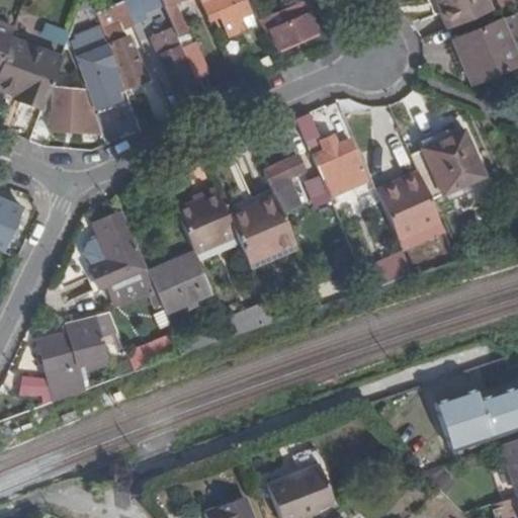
[(125,36),(121,29),(133,24),(122,1),(122,0),(95,12),(120,78),(124,88),(146,79),(126,36),(125,36)]
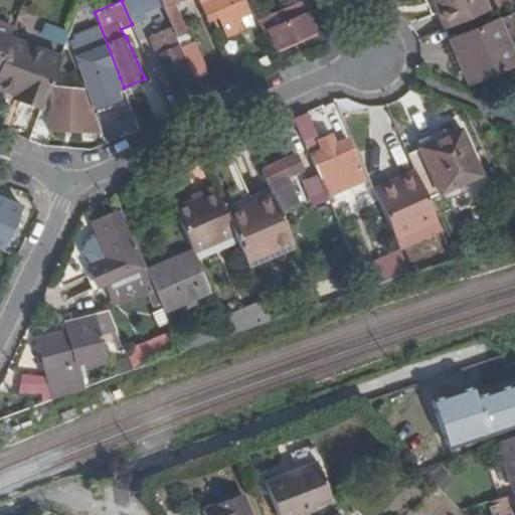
[(143,13),(160,6),(157,0),(125,0),(122,1),(132,24),(146,19),(143,13)]
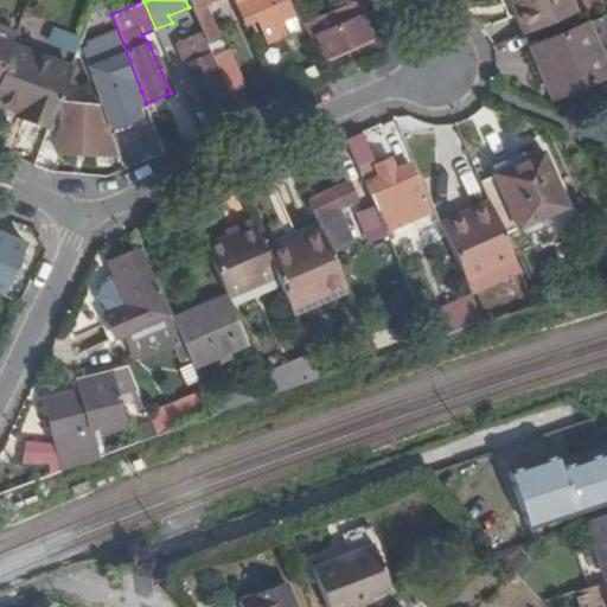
[(187,0),(206,43),(218,38),(205,7),(203,2),(208,0),(187,0)]
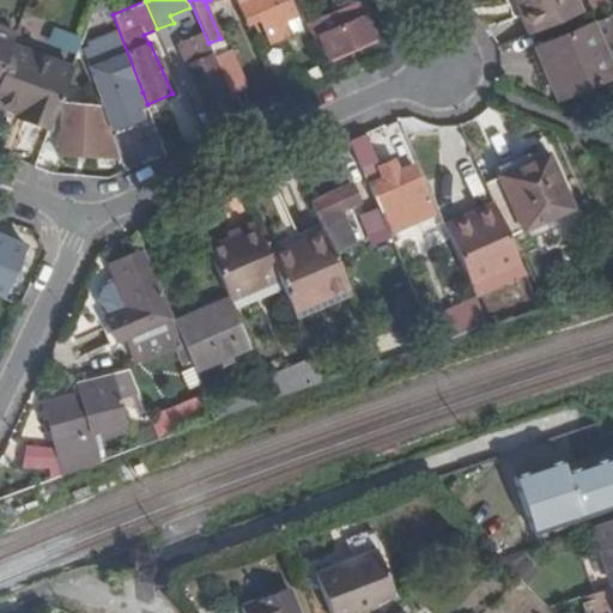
[(302,28),(289,0),(235,0),(247,24),(259,18),(269,42),(302,28)]
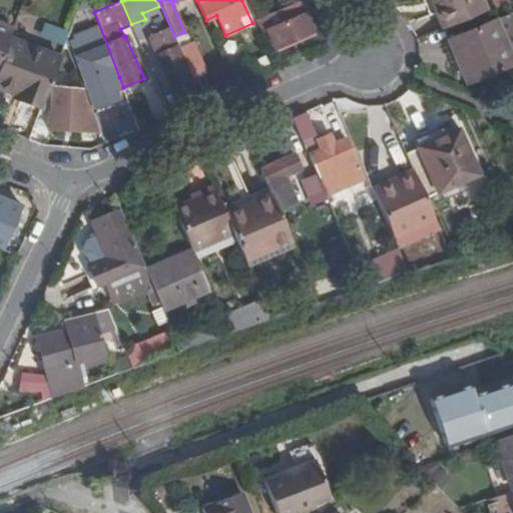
[(313,31),(305,12),(321,8),(317,0),(302,0),(257,20),(262,32),(267,29),(275,48),(313,31)]
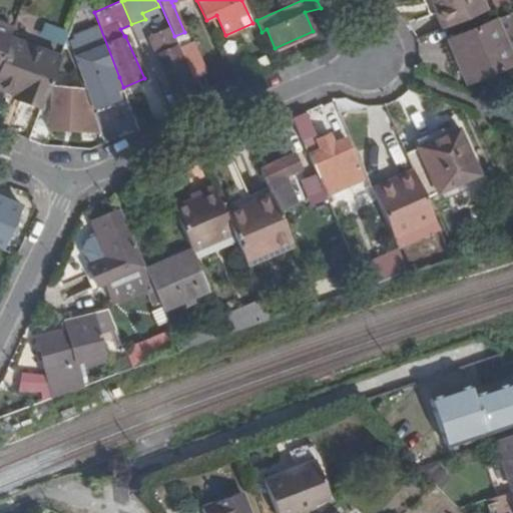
[(485,10),(480,0),(434,0),(446,27),(485,10)]
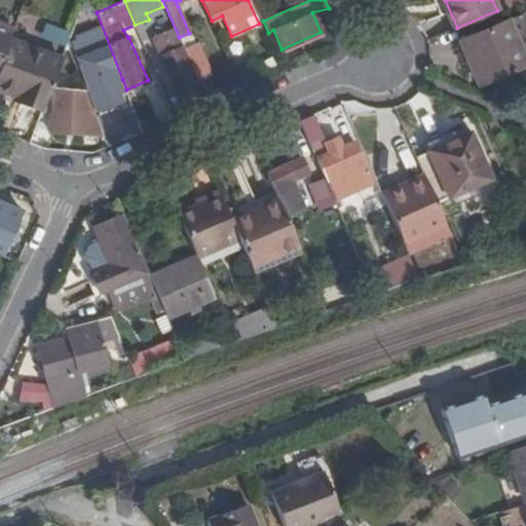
[(525,64),(525,29),(520,14),(506,20),(525,65),(525,64)]
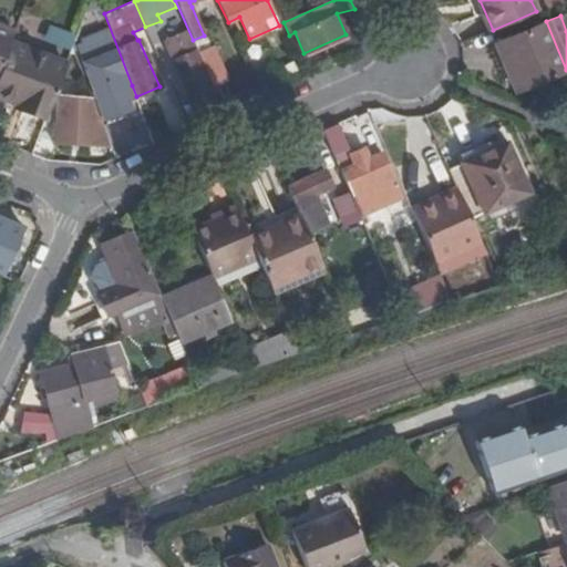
[(566,70),(546,21),(495,42),(516,91),(566,70)]
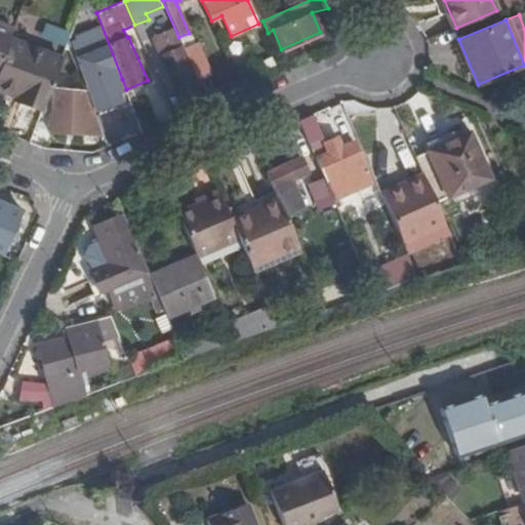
[(12,29),(0,24),(0,63),(9,39),(12,29)]
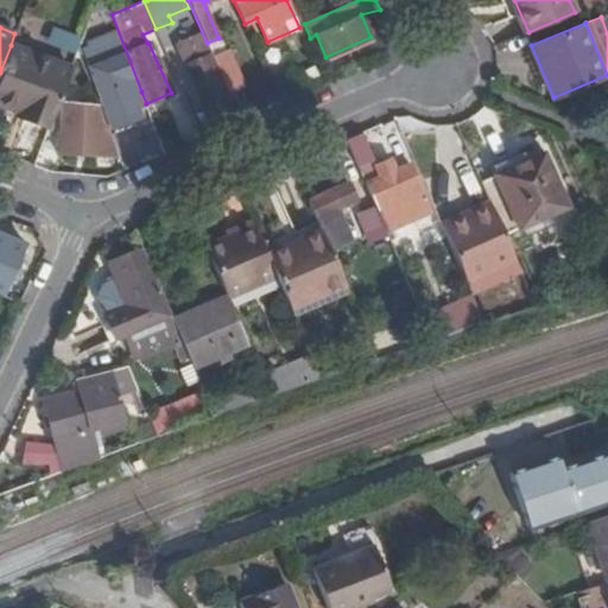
[(48,46),(78,52),(82,35),(51,29),(48,46)]
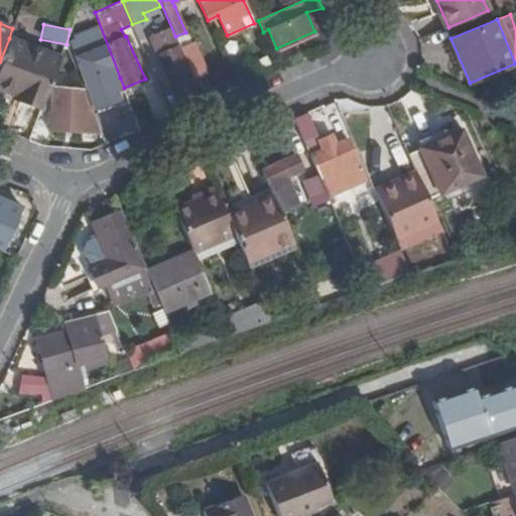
[(194,84),(169,28),(150,36),(174,93),(175,92),(192,85),(194,84)]
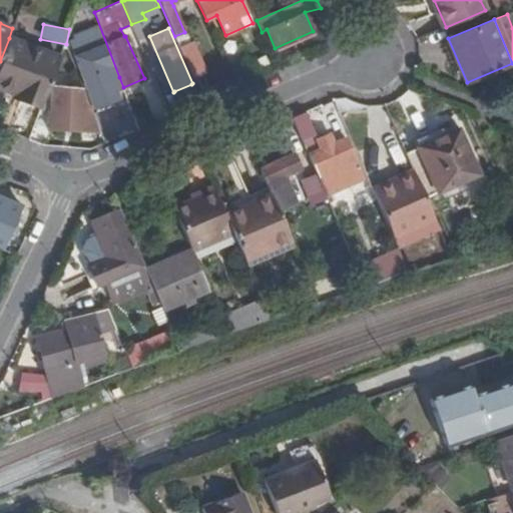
[(92,107),(117,98),(115,92),(123,89),(122,87),(123,87),(119,77),(118,77),(100,30),(74,41),(76,45),(70,47),(74,57),(73,57),(92,107)]
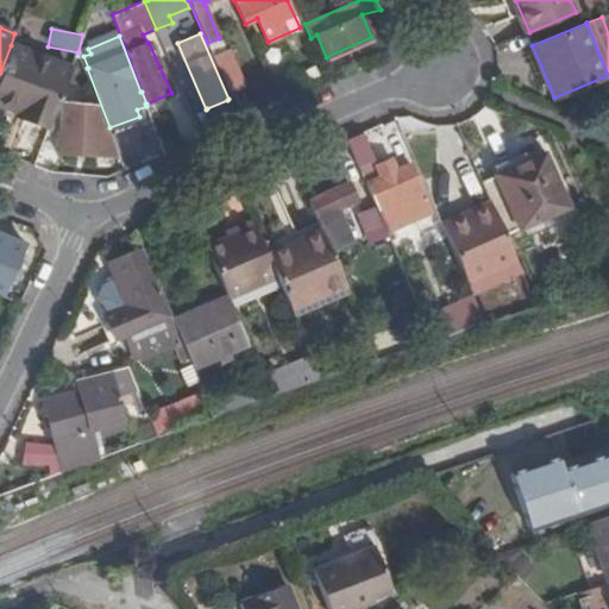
[(70,68),(11,45),(0,73),(0,98),(29,108),(26,115),(50,124),(70,68)]
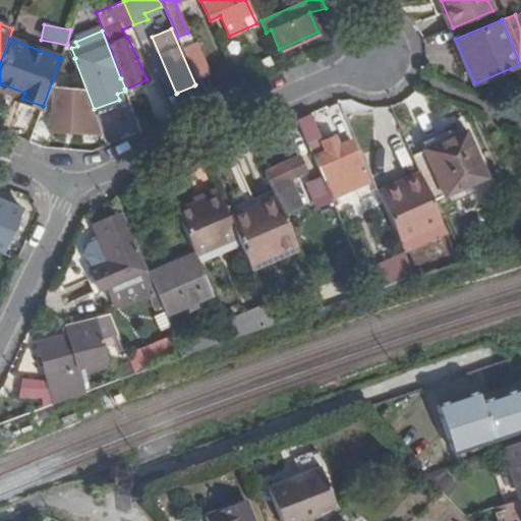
[(210,73),(196,43),(183,49),(196,78),(210,73)]
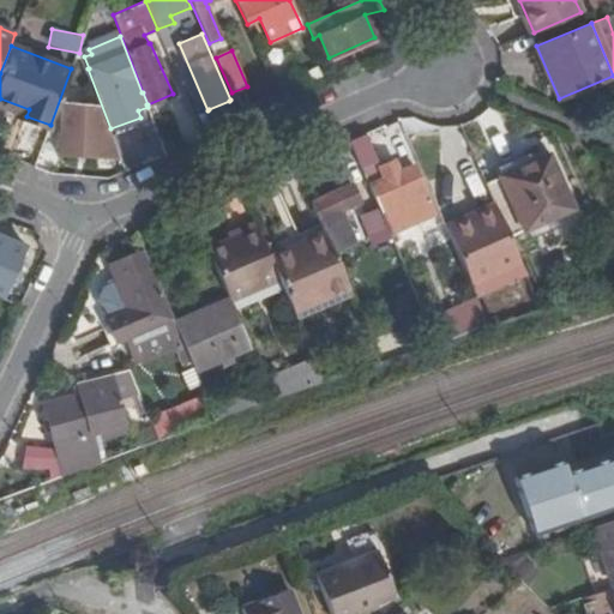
[(173,94),(148,104),(150,113),(175,102),(173,94)]
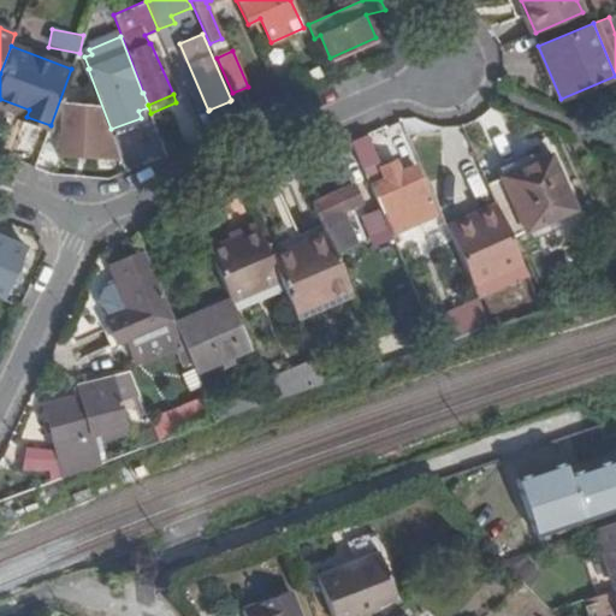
[(29,110),(0,99),(0,106),(27,117),(29,110)]
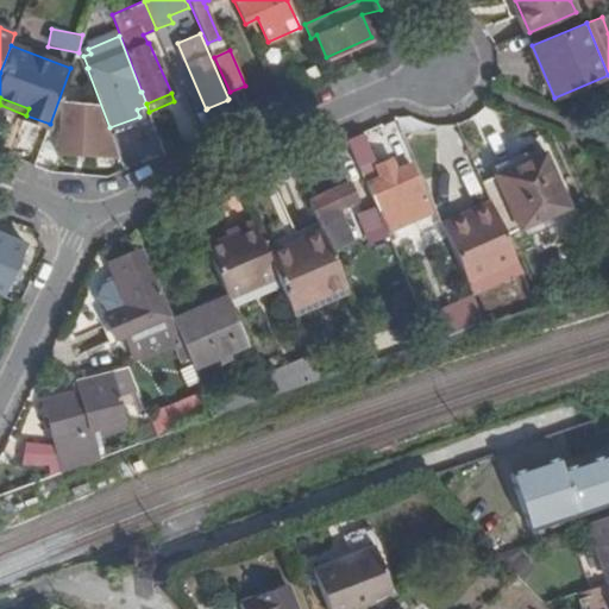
[(209,114),(228,106),(227,100),(207,108),(209,114)]
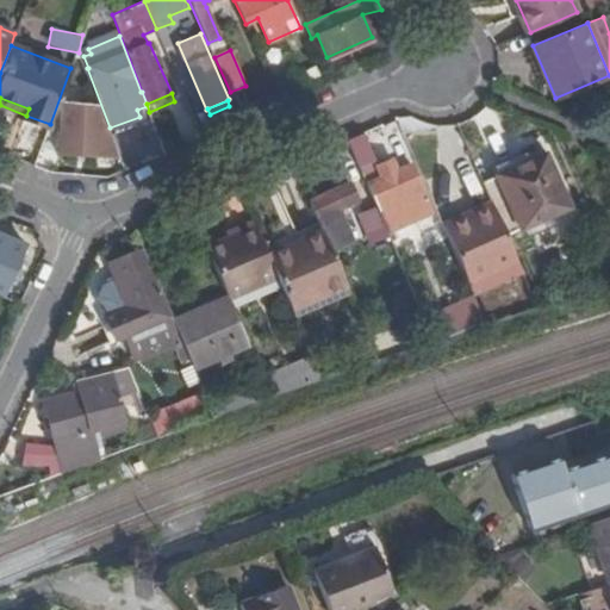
[(62,103),(60,156),(119,159),(99,105),(62,103)]
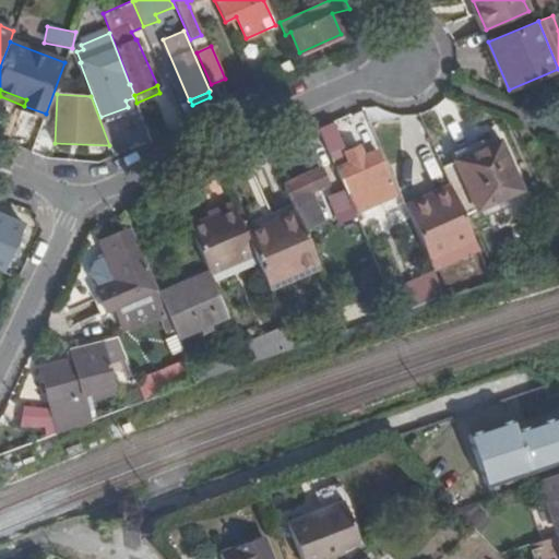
[(137,103),(134,95),(133,95),(134,97),(126,100),(128,107),(137,103)]
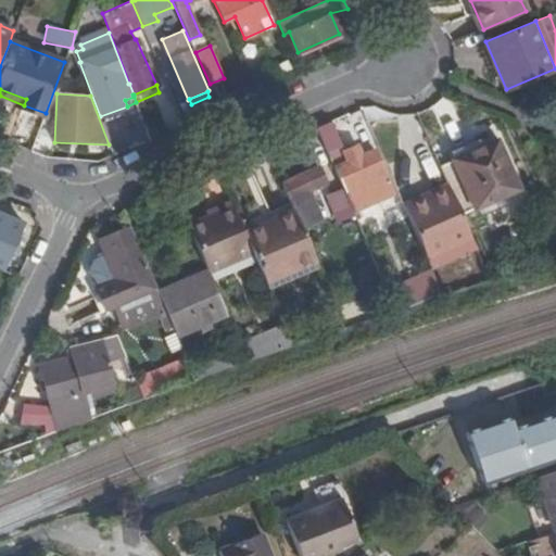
[(342,144),(331,119),(316,126),(327,152),(342,144)]
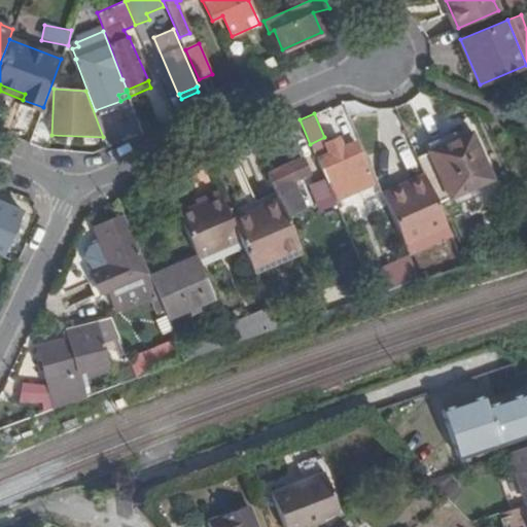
[(453,130),(424,142),(428,150),(457,137),(453,130)]
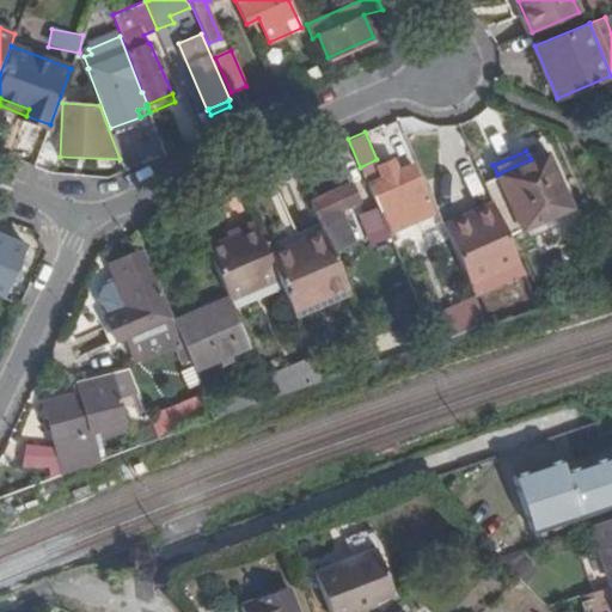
[(497,176),(484,182),(494,204),(507,236),(570,207),(546,152),(531,159),(497,175),(497,176)]
